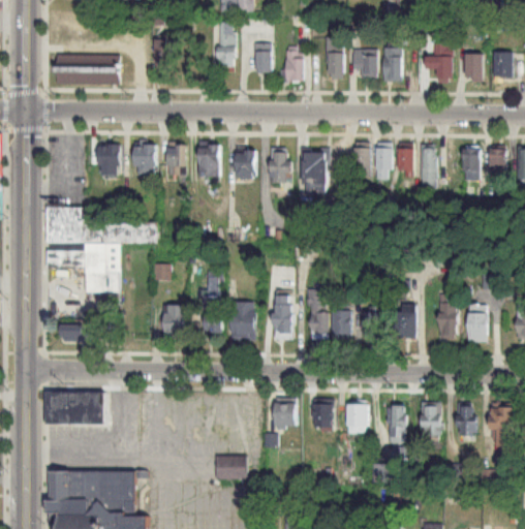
[(250,0),(235,0),(236,10),(250,10),(250,0)]
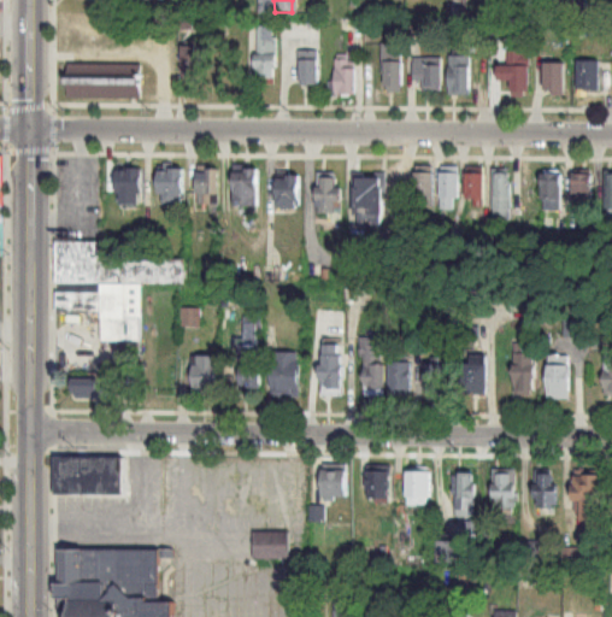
[(271,78),(271,24),(252,24),(252,78),(271,78)]
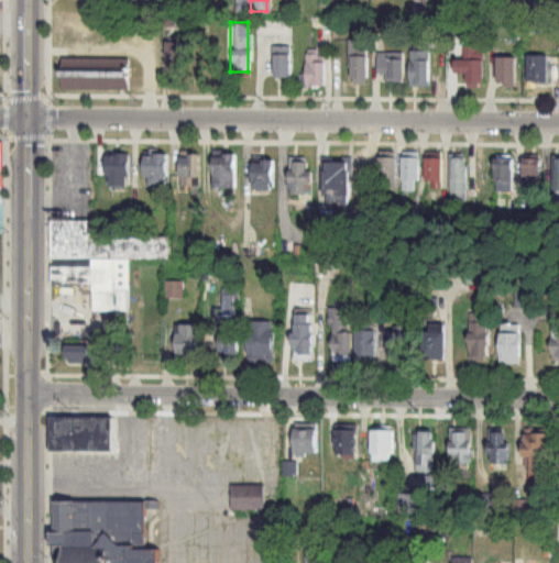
[(162,73),(181,73),(181,40),(162,40),(162,73)]
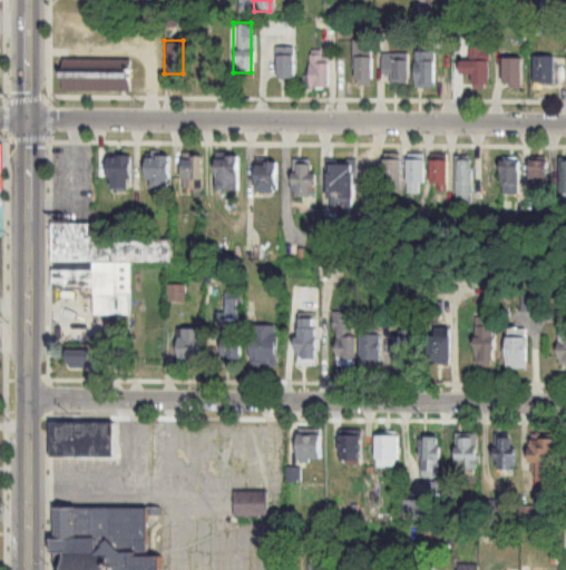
[(368,40),(351,40),(351,85),(368,85),(368,40)]
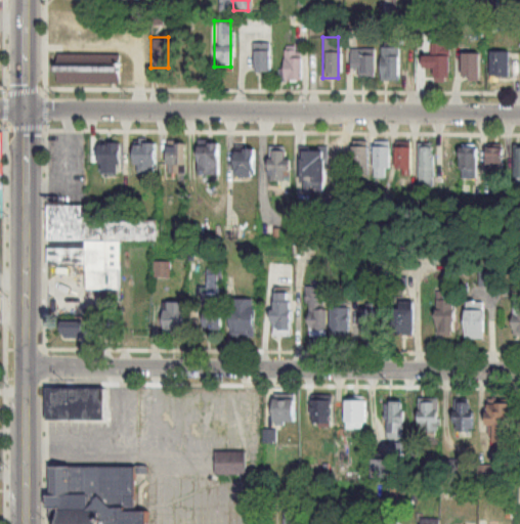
[(419,55),(419,67),(431,68),(430,80),(445,81),(447,42),(428,41),(428,55),(419,55)]
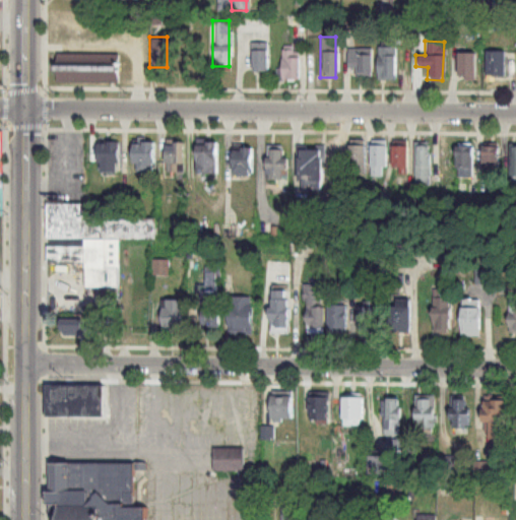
[(265,71),(265,43),(250,43),(250,71),(265,71)]
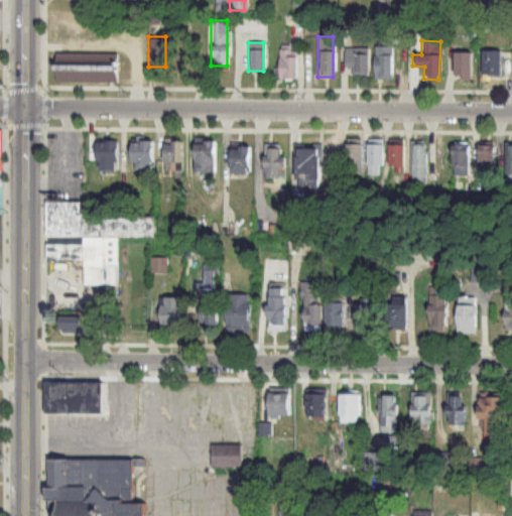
[(293,55),(287,55),(287,46),(276,46),(277,80),(294,79),(293,55)]
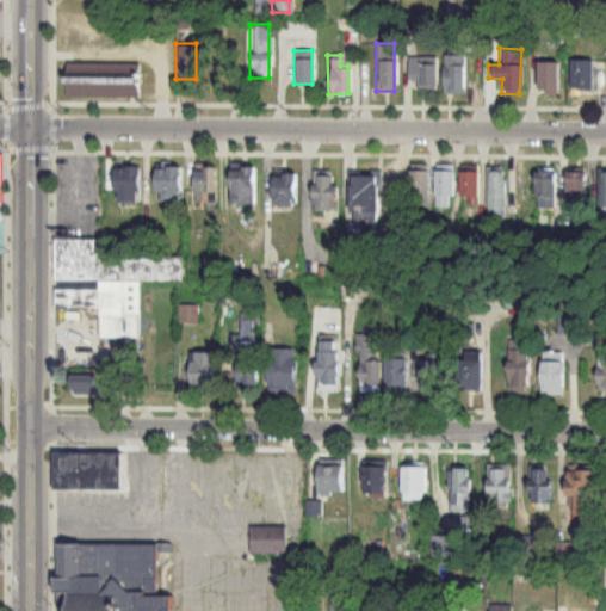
[(461,93),(461,55),(440,55),(440,93),(461,93)]
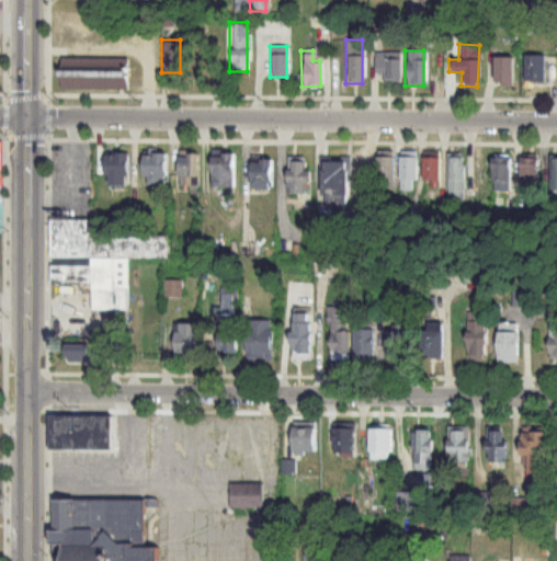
[(373,52),(373,71),(381,71),(381,82),(398,82),(398,52),(373,52)]
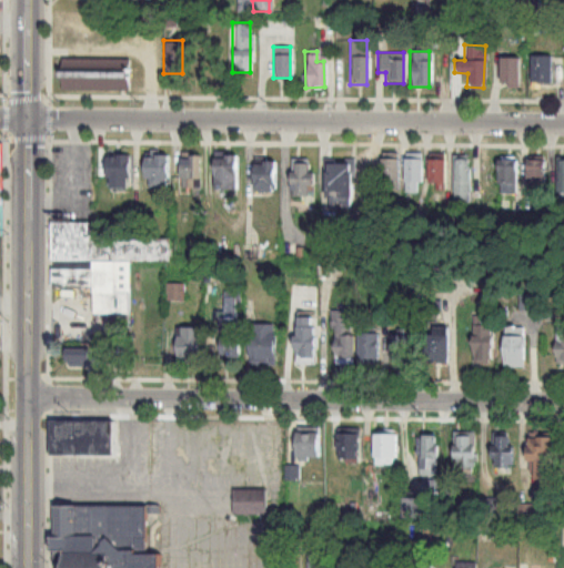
[(549,56),(529,56),(529,87),(549,87),(549,56)]
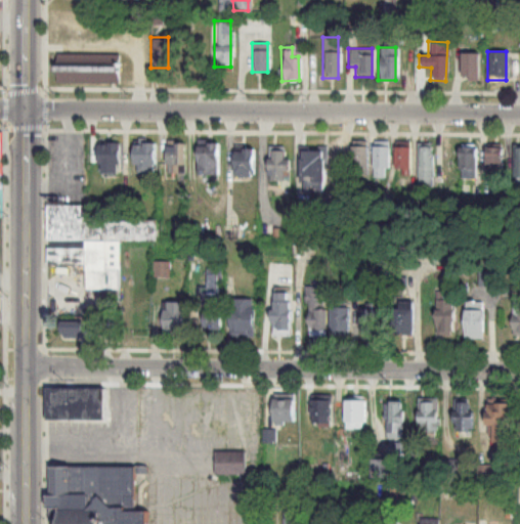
[(459,80),(475,80),(475,52),(459,52),(459,80)]
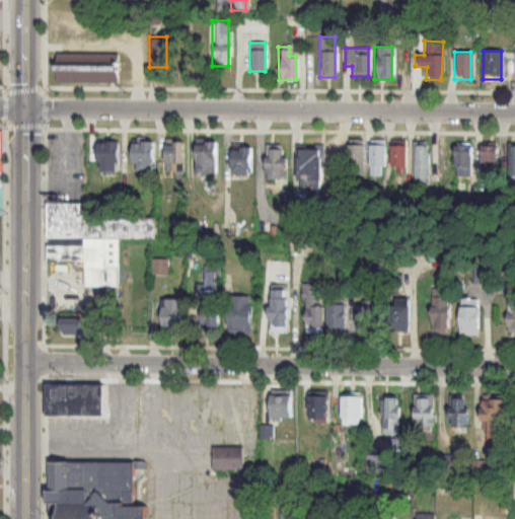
[(115,83),(115,61),(53,62),(53,83),(115,83)]
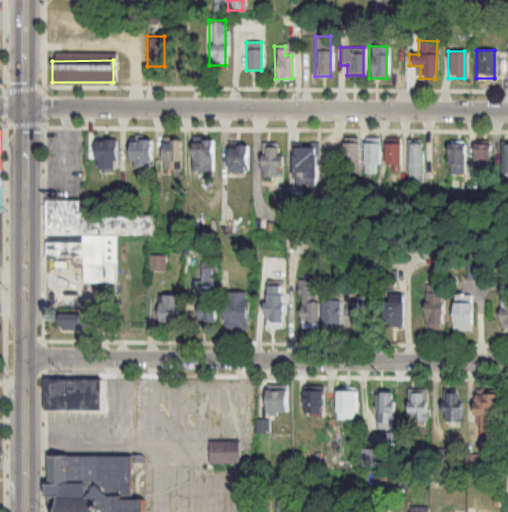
[(114,139),(93,139),(93,169),(114,169),(114,139)]
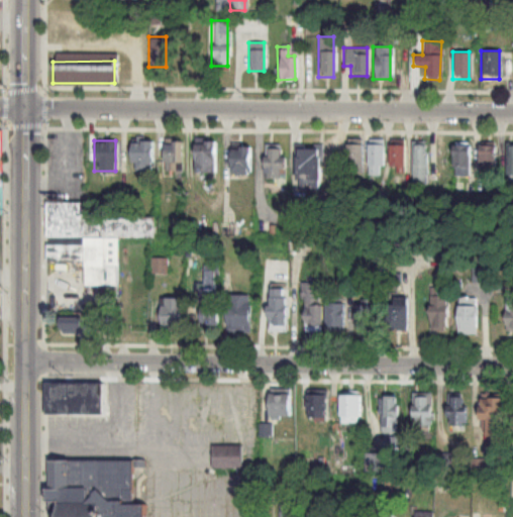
[(150,171),(150,140),(129,140),(129,171),(150,171)]
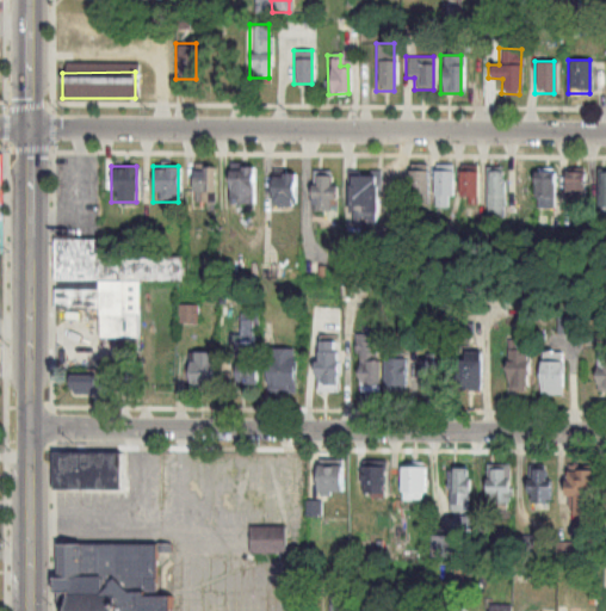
[(212,210),(212,167),(190,167),(190,210),(212,210)]
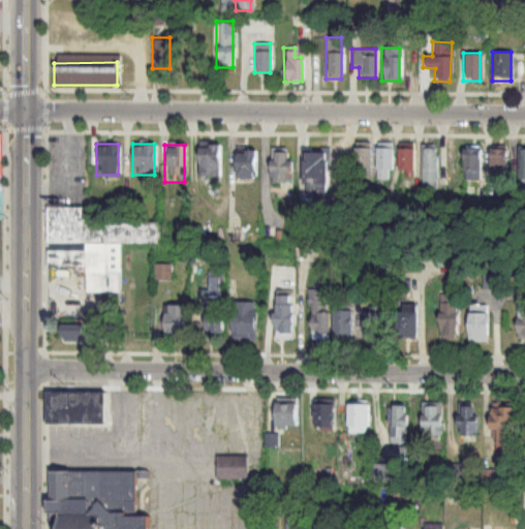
[(462,146),(462,180),(477,180),(477,146),(462,146)]
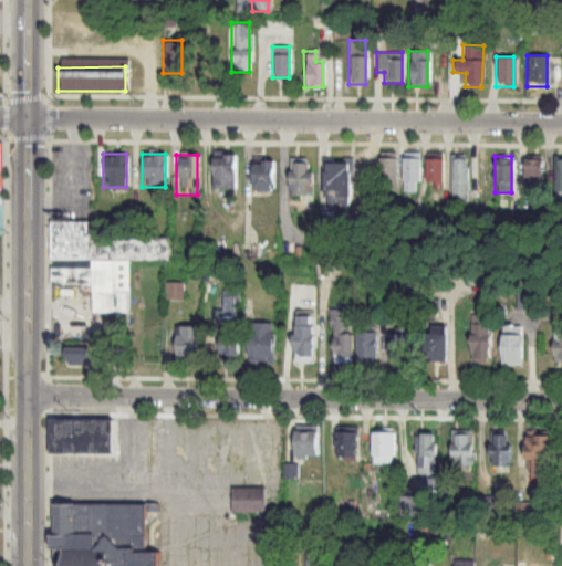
[(394,182),(394,157),(377,157),(377,182),(394,182)]
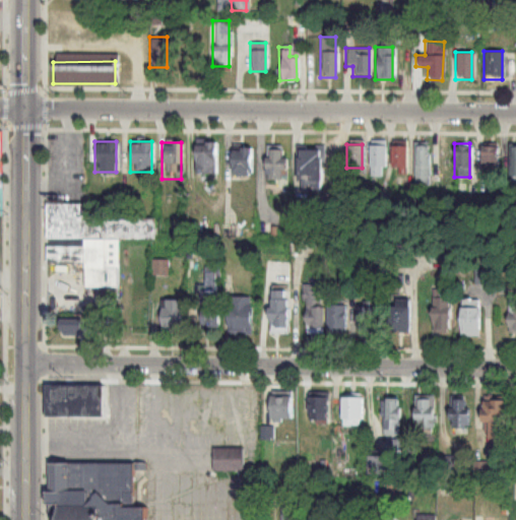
[(193,145),(193,174),(214,174),(214,145),(193,145)]
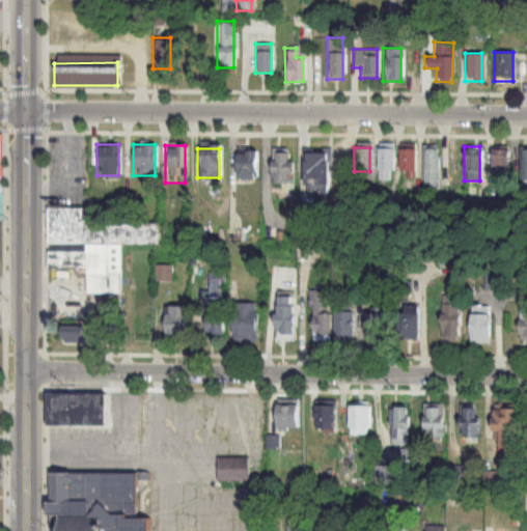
[(391,148),(376,148),(376,173),(391,173),(391,148)]
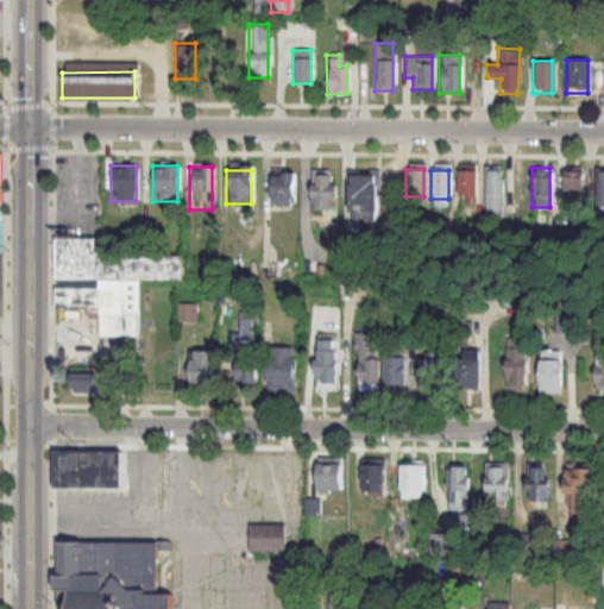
[(473,170),(454,170),(454,199),(473,199),(473,170)]
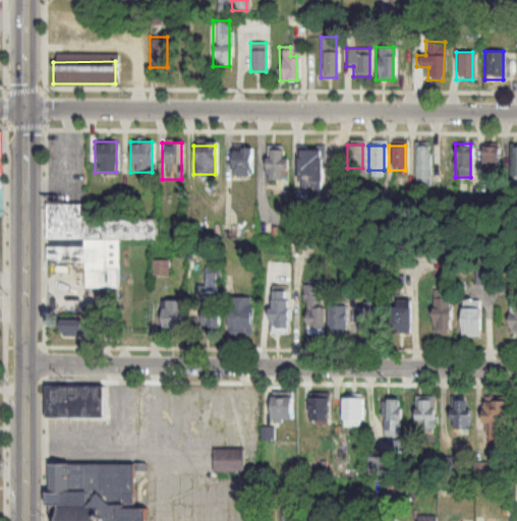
[(427,186),(427,146),(413,146),(413,186),(427,186)]
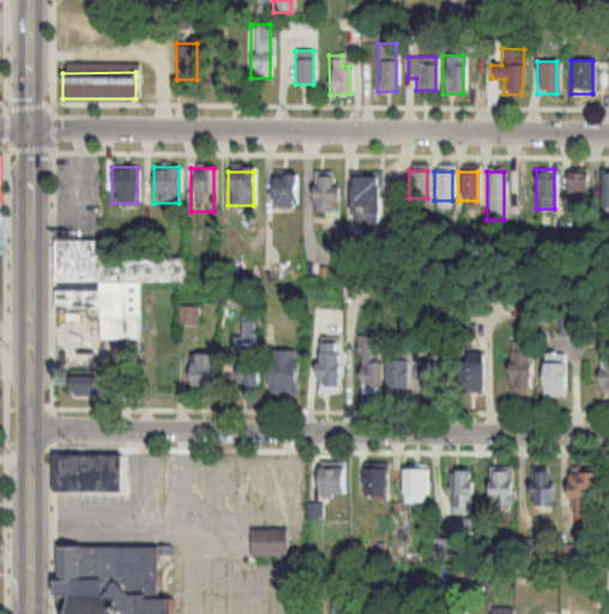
[(608,172),(598,173),(598,214),(608,212),(608,172)]
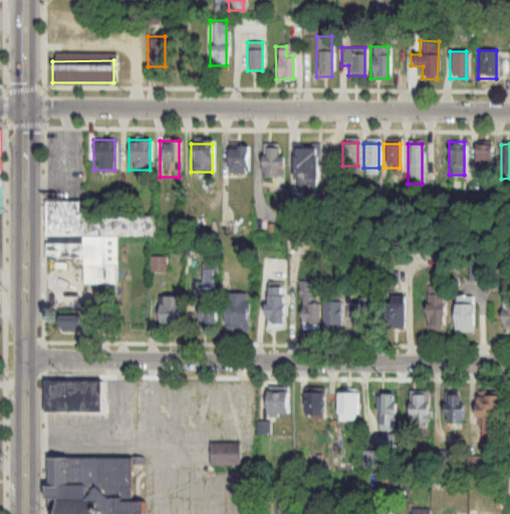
[(316,145),(293,145),(293,182),(316,182),(316,145)]
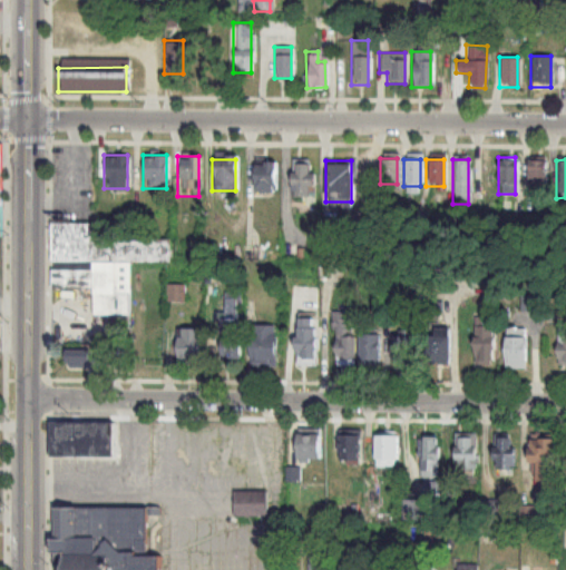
[(542,160),(526,160),(526,193),(542,193),(542,160)]
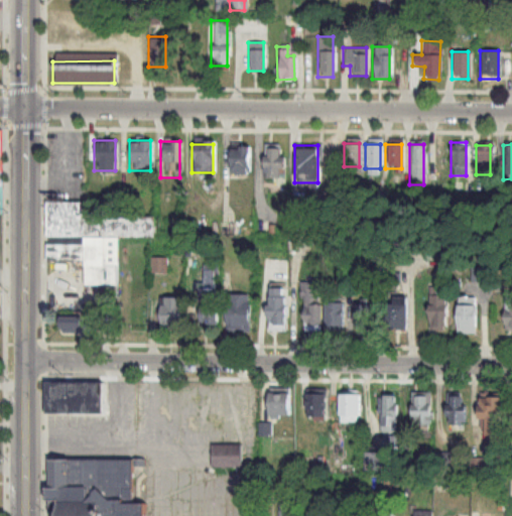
[(247,146),(228,146),(228,173),(247,173),(247,146)]
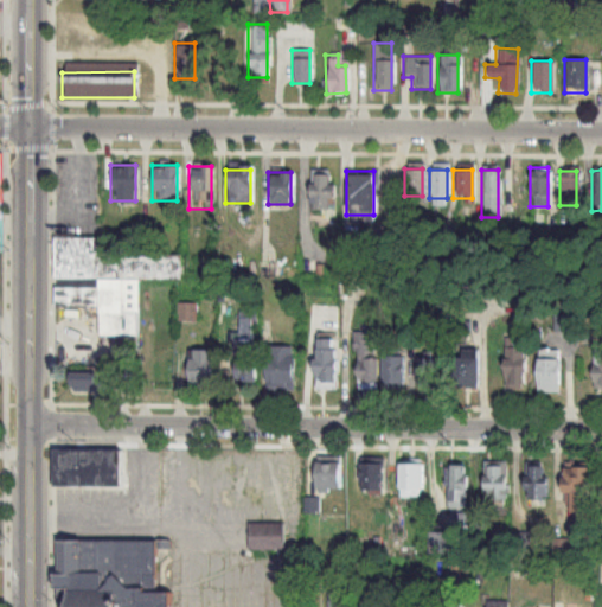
[(309,206),(330,206),(330,172),(309,172),(309,206)]
